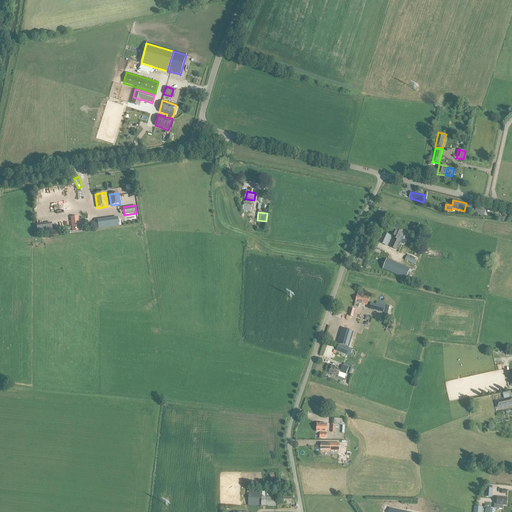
[(95,227),(119,224),(118,219),(116,219),(115,216),(94,219),(95,227)]
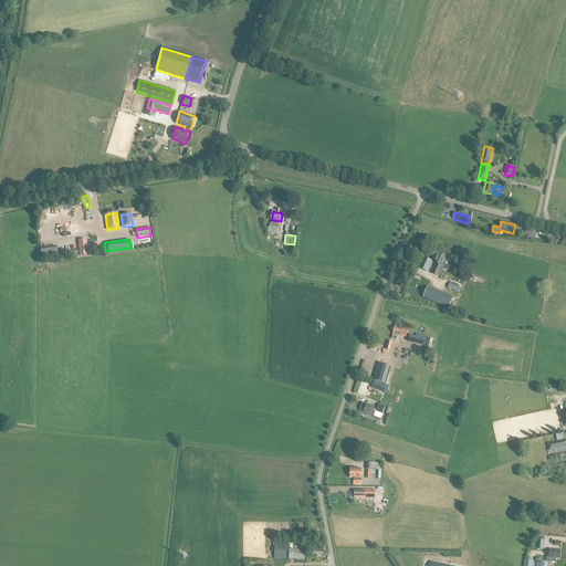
[(86,245),(86,240),(79,241),(81,255),(81,254),(83,253),(83,254),(84,253),(87,253),(87,252),(92,251),(91,245),(86,245)]
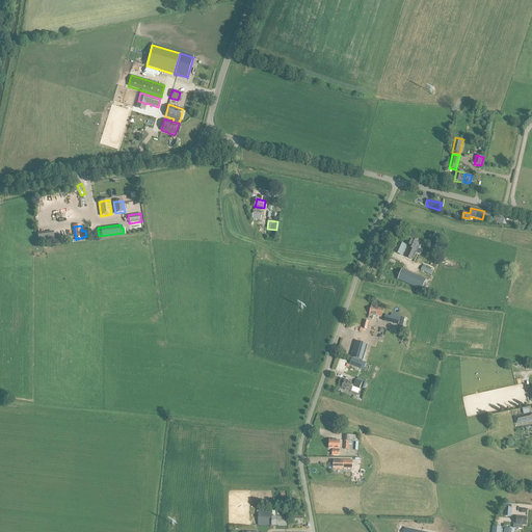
[(408,246),(410,247),(405,257),(411,260),(411,258),(414,259),(419,246),(418,246),(419,242),(411,239),(408,246)]
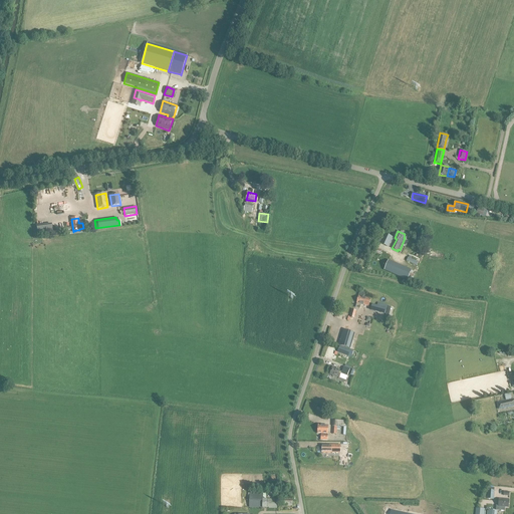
[(393,237),(384,233),(380,243),(389,247),(393,237)]
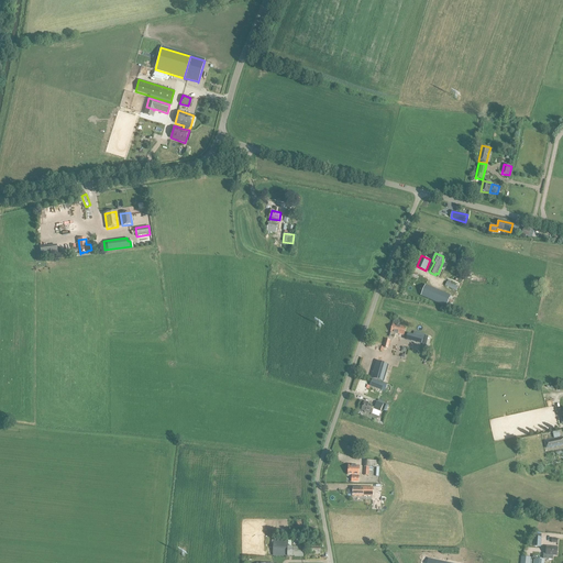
[(449,280),(448,283),(446,283),(445,286),(456,290),(457,287),(450,284),(451,282),(449,280)]
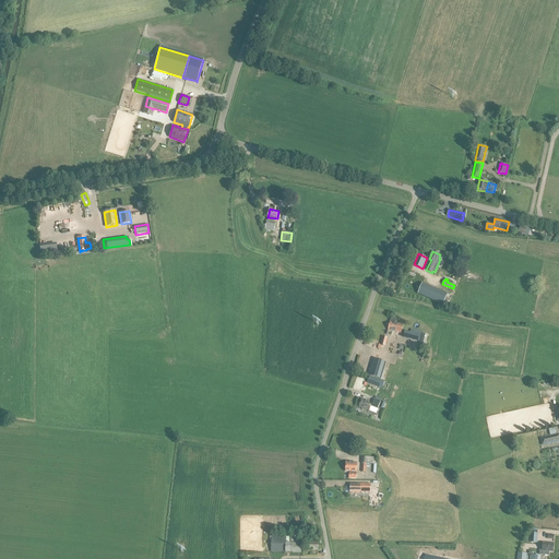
[(423,284),(418,294),(423,296),(427,285),(423,284)]
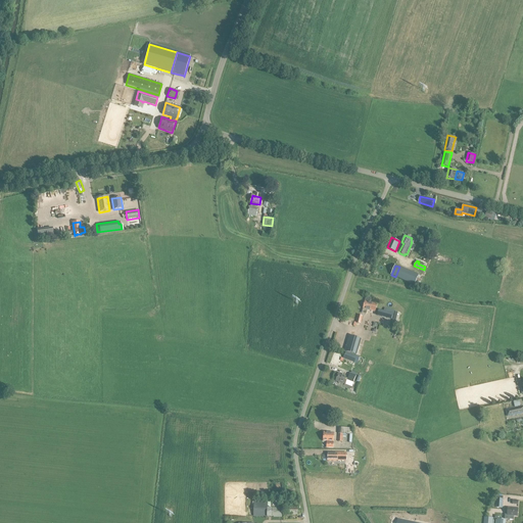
[(395,277),(407,281),(411,272),(399,267),(395,277)]
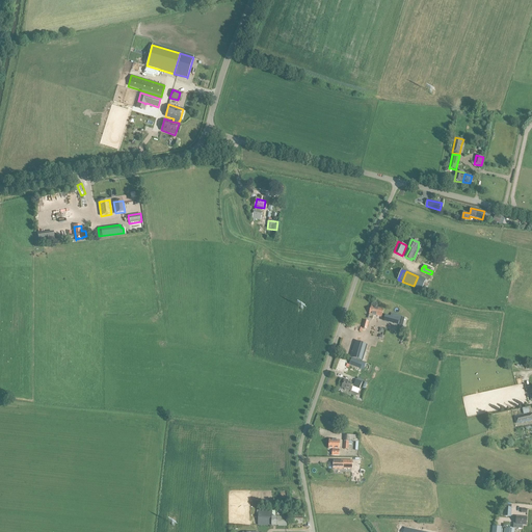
[(418,276),(414,286),(421,290),(426,280),(418,276)]
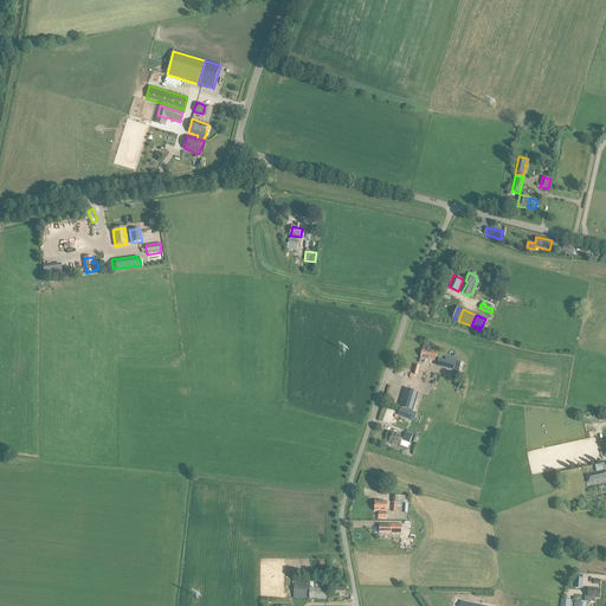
[(420,362),(425,363),(426,359),(434,361),(437,353),(429,350),(430,346),(424,345),(421,358),(420,362)]
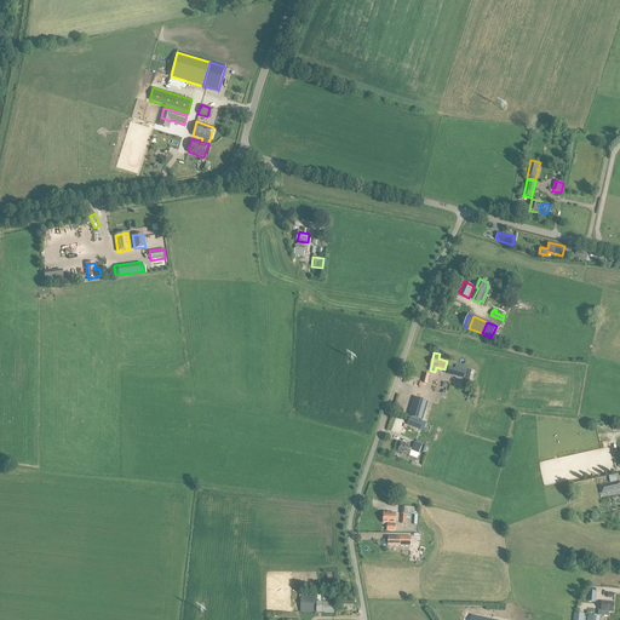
[(469,371),(464,389),(465,389),(471,390),(474,380),(472,380),(475,372),(469,371)]
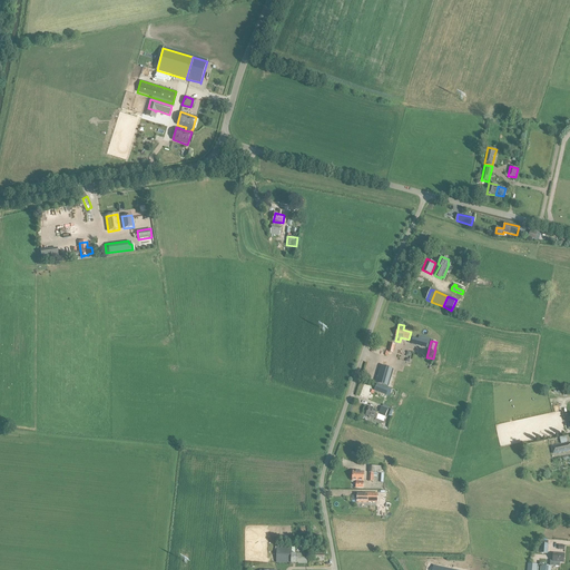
[(381,366),(376,383),(389,386),(393,370),(381,366)]
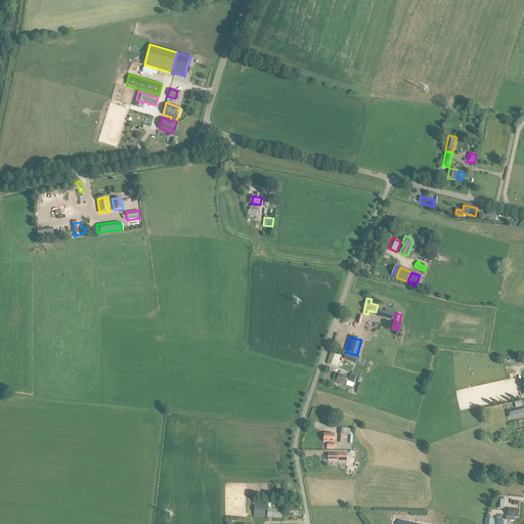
[(356,356),(346,352),(344,359),(354,363),(356,356)]
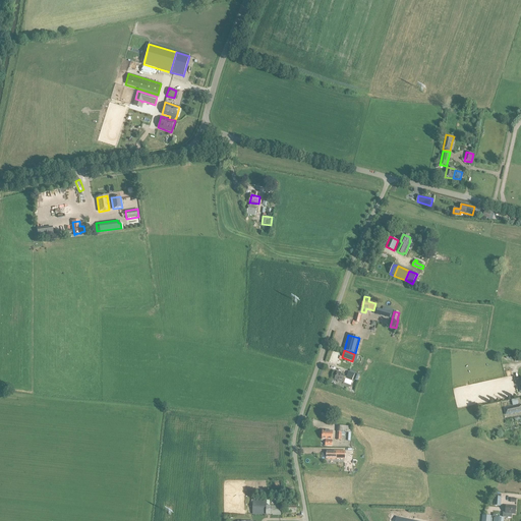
[(338,372),(335,380),(351,386),(352,382),(355,374),(349,371),(347,375),(338,372)]
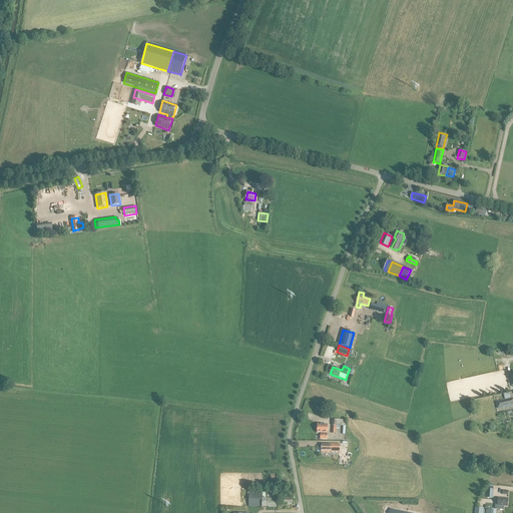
[(512,398),(496,402),(498,409),(512,406),(512,398)]
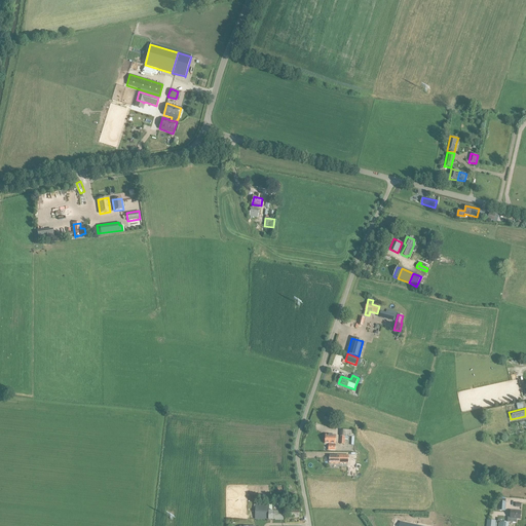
[(354,430),(341,430),(340,445),(345,445),(345,437),(354,437),(354,430)]
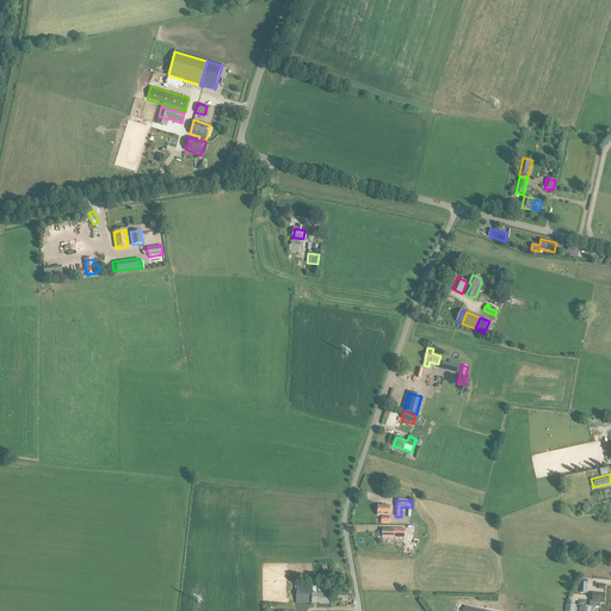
[(388,516),(389,516),(390,506),(378,506),(377,516),(382,516),(382,517),(382,523),(389,523),(389,518),(388,518),(388,516)]
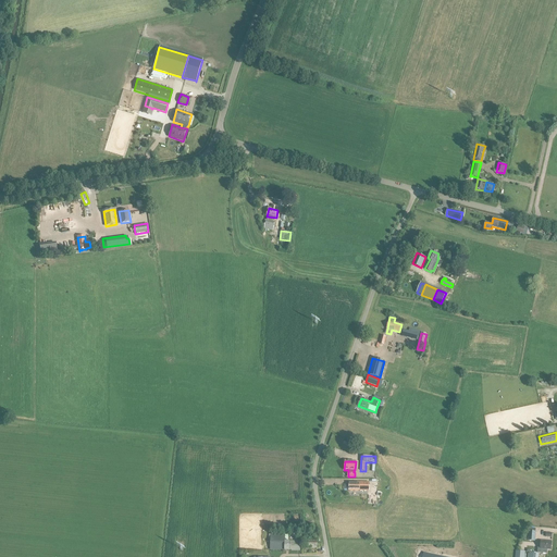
[(349,491),(369,491),(369,482),(349,482),(349,491)]
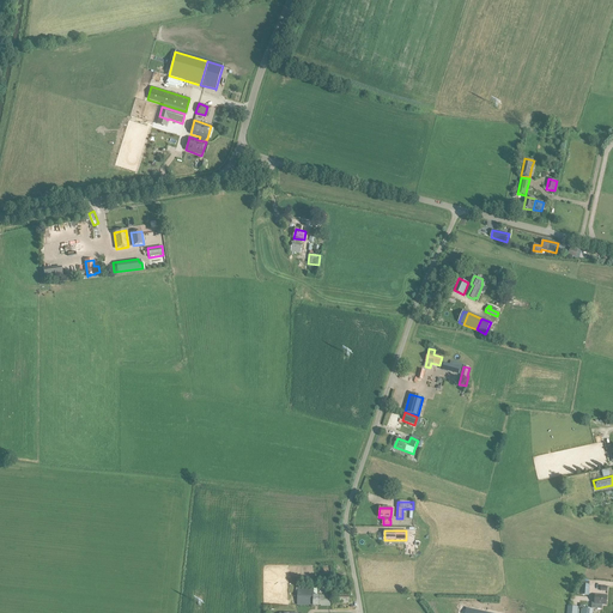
[(331,607),(331,595),(314,595),(314,588),(298,588),(297,606),(331,607)]
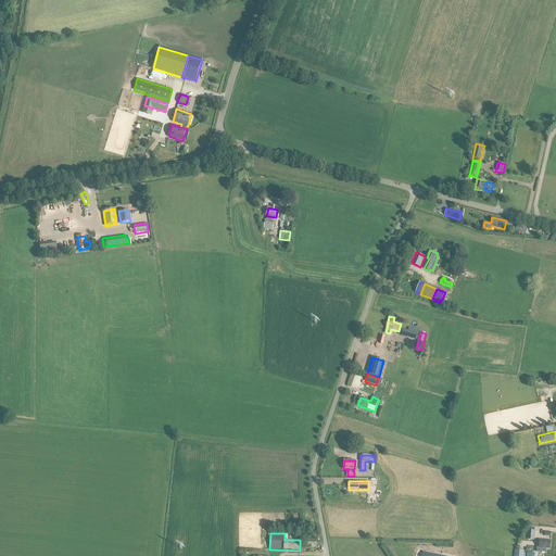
[(536,546),(536,552),(546,553),(546,548),(550,548),(551,541),(540,540),(540,547),(536,546)]
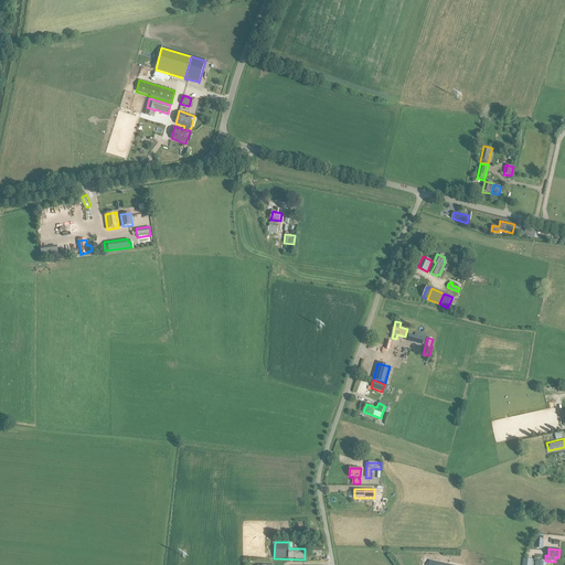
[(524,554),(522,564),(532,564),(533,555),(524,554)]
